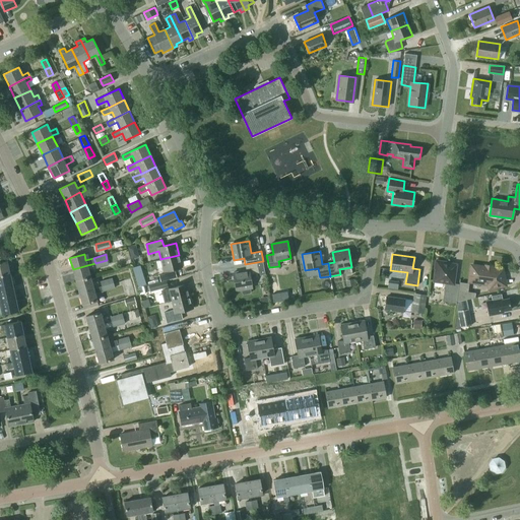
[(183,266),(179,255),(160,259),(164,271),(183,266)]
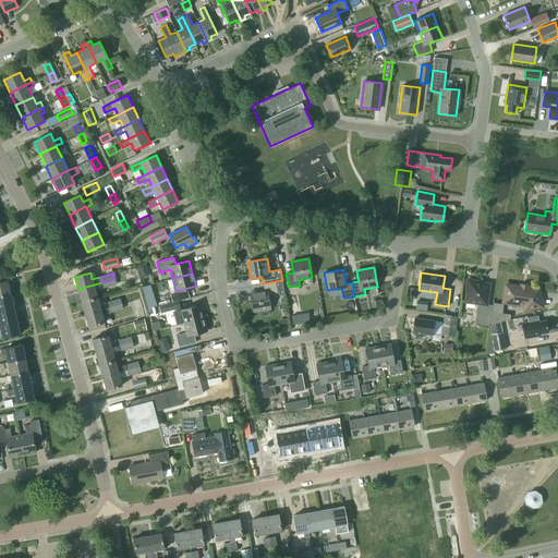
[(0,280),(0,295),(11,293),(8,279),(0,280)]
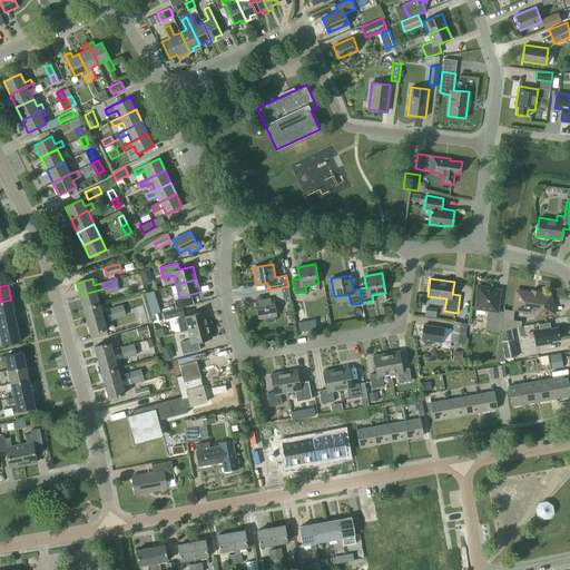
[(119,291),(117,285),(105,288),(106,294),(119,291)]
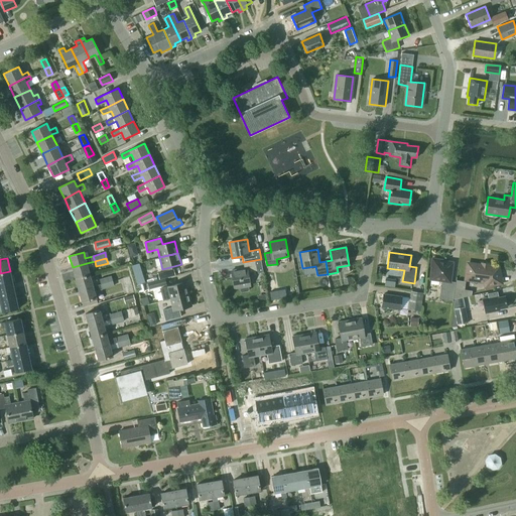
[(456,282),(449,281),(452,262),(441,261),(441,259),(432,258),(430,266),(432,266),(431,279),(441,280),(439,299),(453,301),(454,299),(455,287),(456,282)]
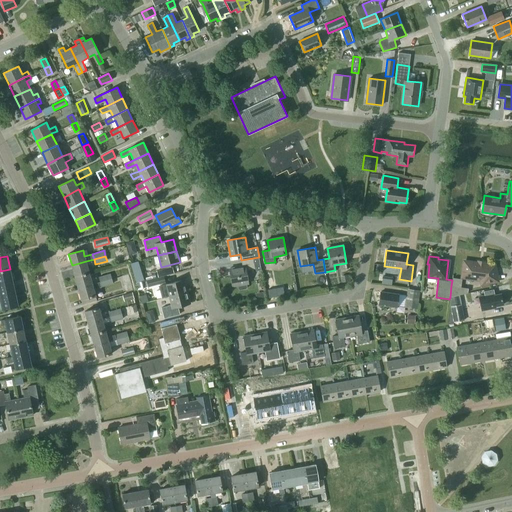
[(261,270),(259,257),(241,260),(242,266),(229,268),(232,286),(238,285),(239,289),(240,290),(246,289),(247,287),(246,284),(248,283),(246,270),(256,269),(256,271),(261,270)]
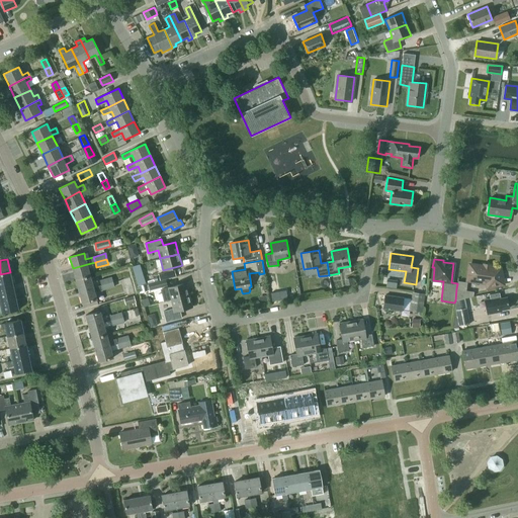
[(73,268),(76,280),(90,276),(88,269),(87,264),(73,268)]
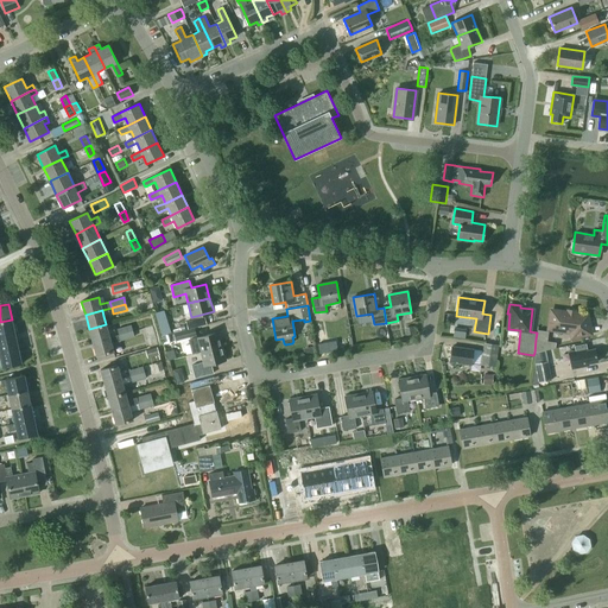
[(551,310),(549,329),(571,333),(572,337),(590,334),(587,315),(551,310)]
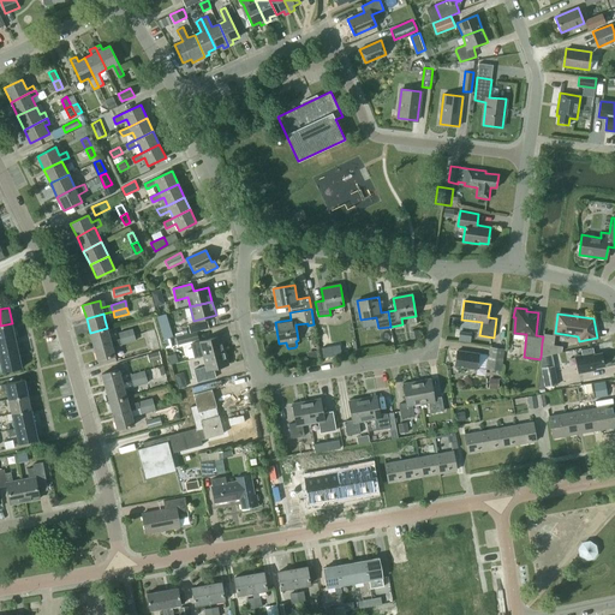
[(209,328),(207,320),(189,324),(190,333),(209,328)]
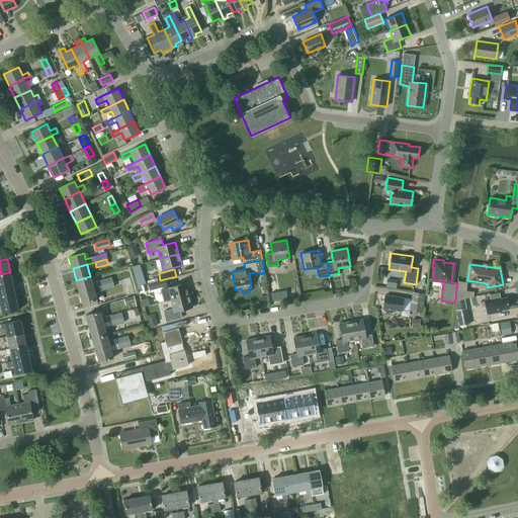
[(0,287),(13,284),(10,272),(0,274),(0,287)]
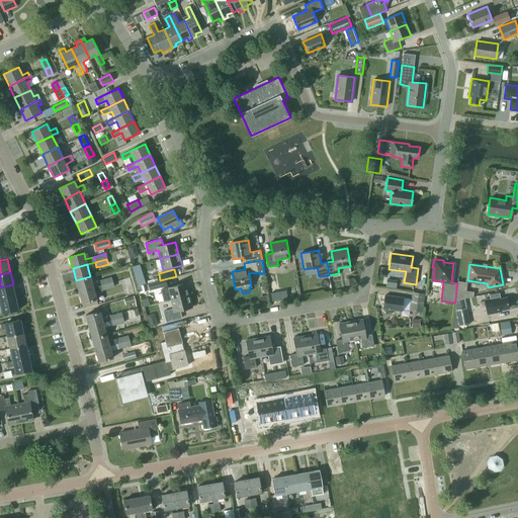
[(93,287),(90,276),(76,280),(79,291),(93,287)]
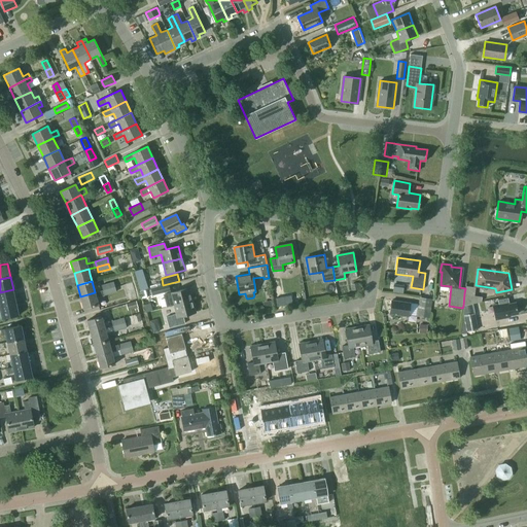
[(101,285),(103,290),(115,286),(113,281),(101,285)]
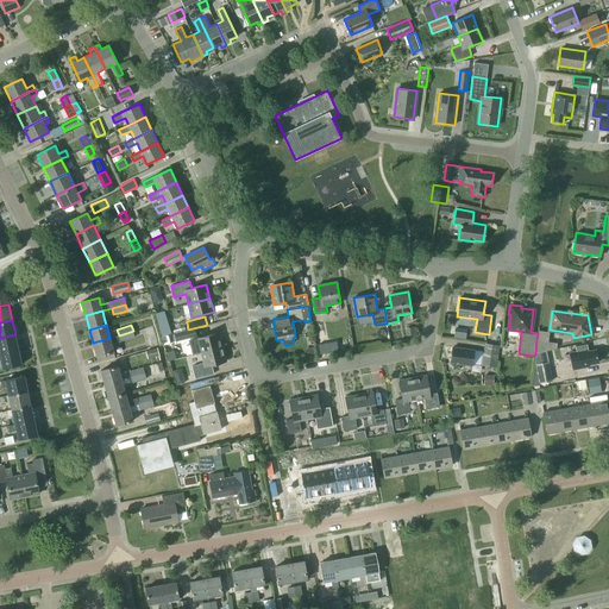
[(150,346),(159,344),(155,325),(145,327),(150,346)]
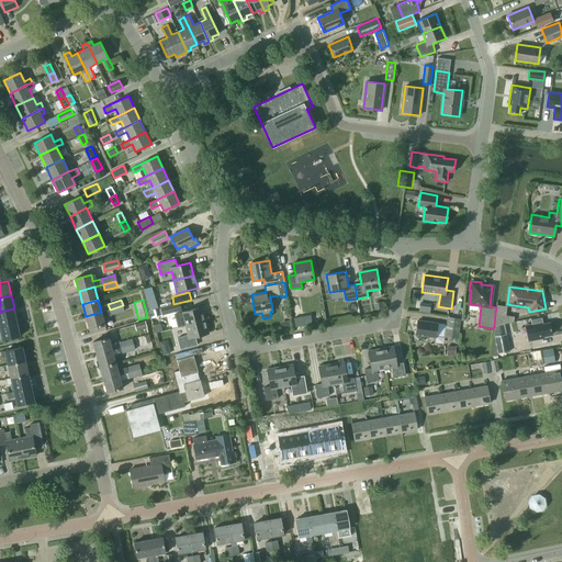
[(163,315),(181,311),(180,303),(160,307),(163,315)]
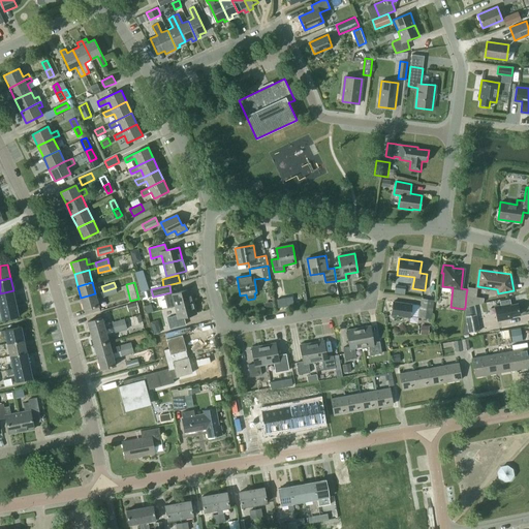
[(103,291),(104,297),(117,292),(116,287),(103,291)]
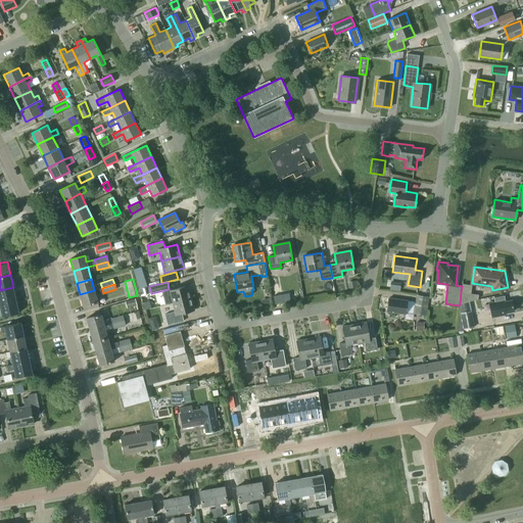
[(191,297),(188,285),(170,290),(162,292),(167,304),(173,302),(191,297)]
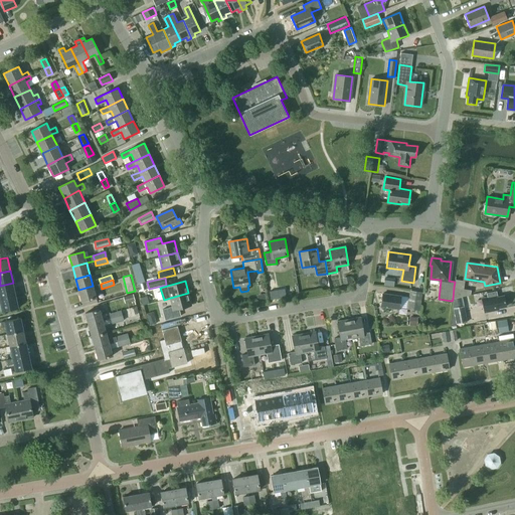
[(0,286),(0,299),(15,295),(13,283),(0,286)]
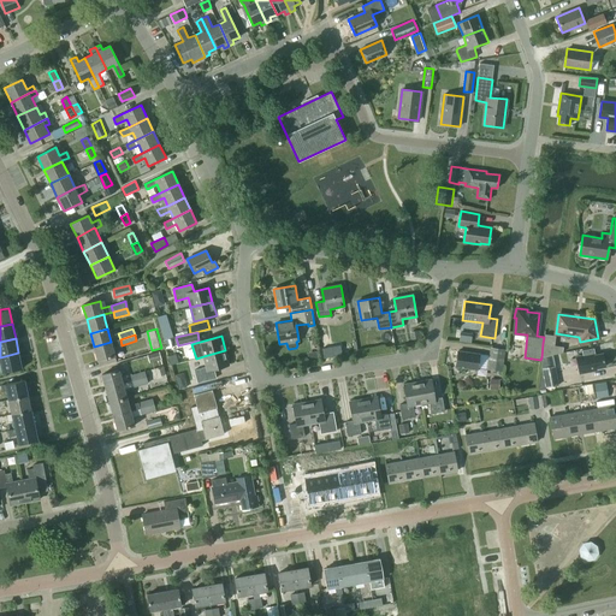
[(116,356),(111,342),(94,347),(98,361),(116,356)]
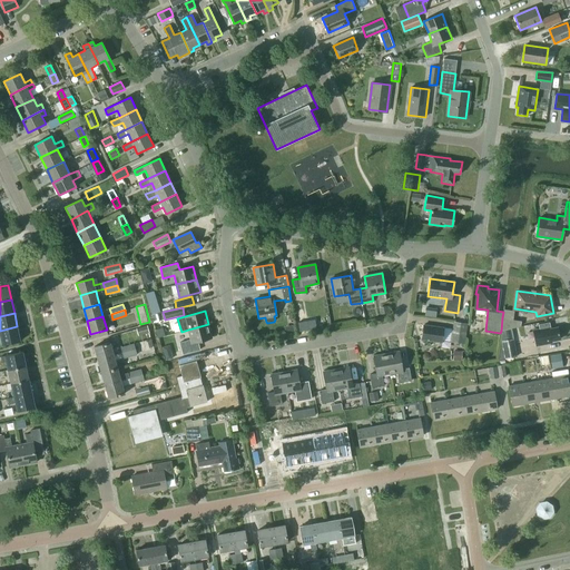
[(512,320),(513,318),(502,317),(501,331),(511,328),(521,326),(521,321),(512,320)]
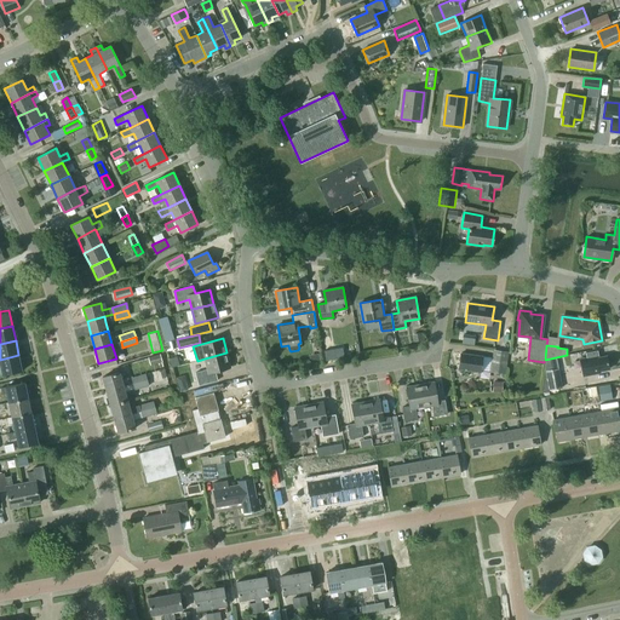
[(323,351),(326,361),(336,359),(333,349),(323,351)]
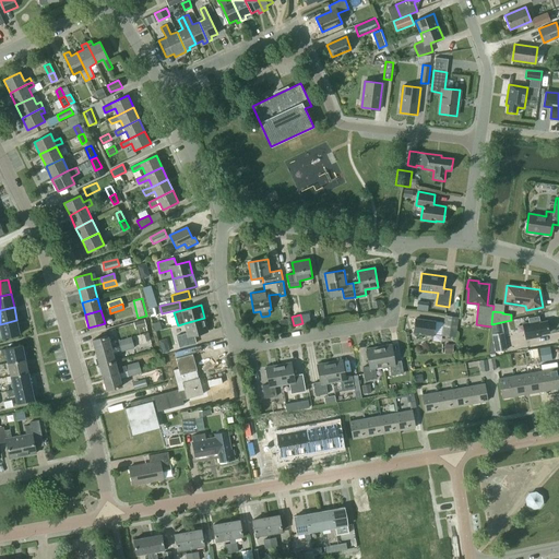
[(442,335),(455,337),(459,317),(444,316),(442,335)]
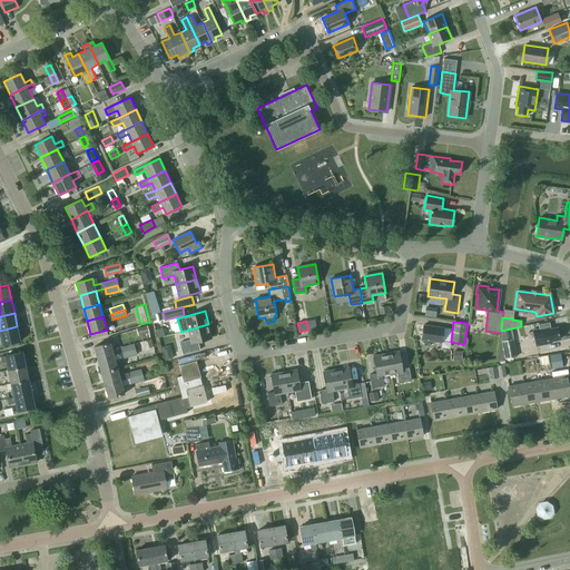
[(212,337),(208,324),(188,330),(190,340),(179,343),(183,354),(200,350),(198,341),(212,337)]
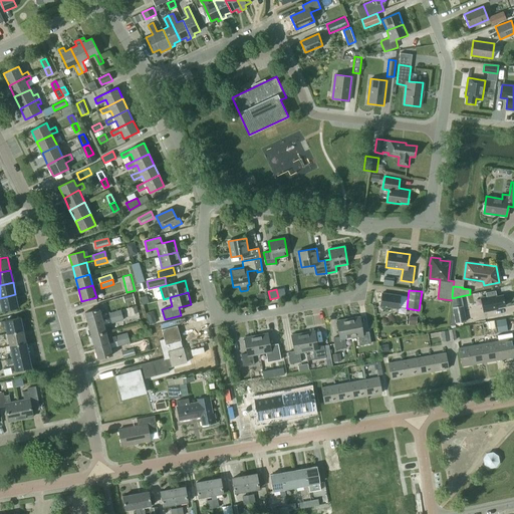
[(133,293),(123,296),(124,302),(135,300),(133,293)]
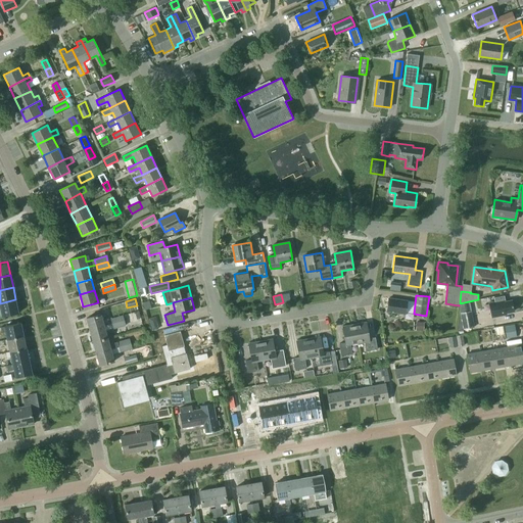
[(408,300),(389,298),(387,312),(406,314),(408,300)]
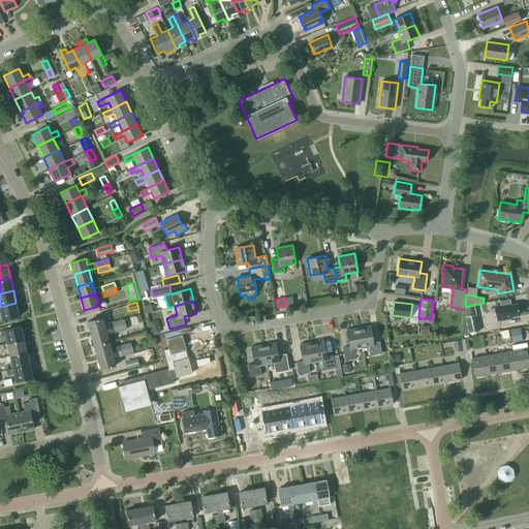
[(16,303),(0,307),(0,310),(2,320),(19,316),(16,303)]
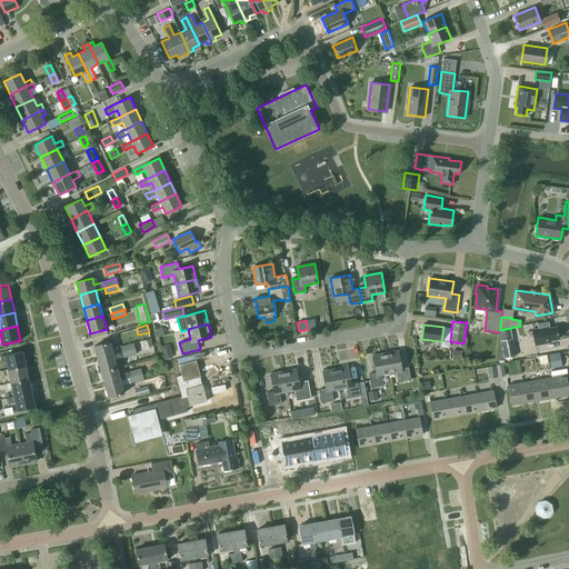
[(536,345),(546,343),(545,341),(559,339),(557,327),(548,328),(548,327),(532,330),(536,345)]
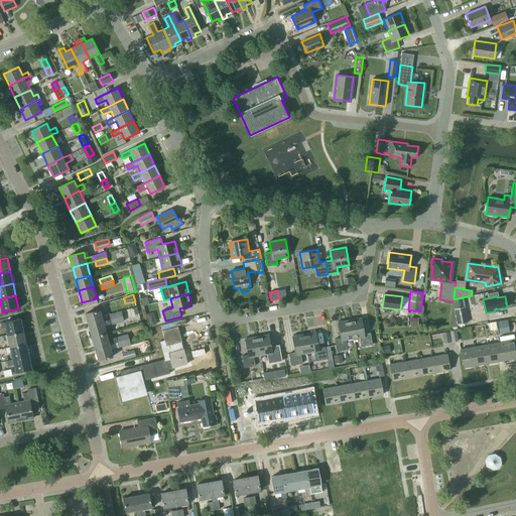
[(454,308),(452,326),(469,323),(466,306),(454,308)]
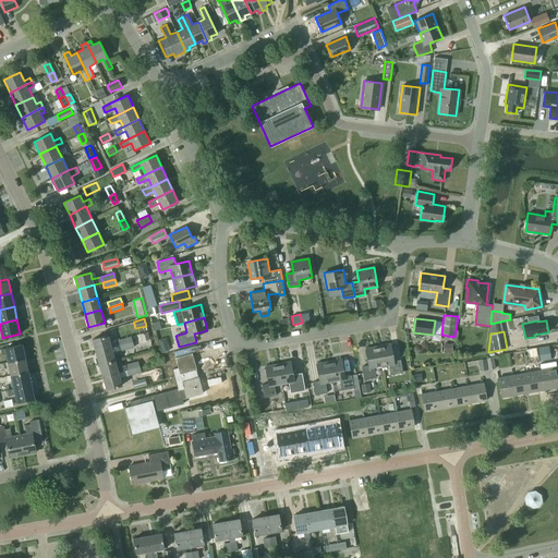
[(108,335),(93,339),(96,352),(111,348),(119,346),(118,340),(110,342),(108,335)]
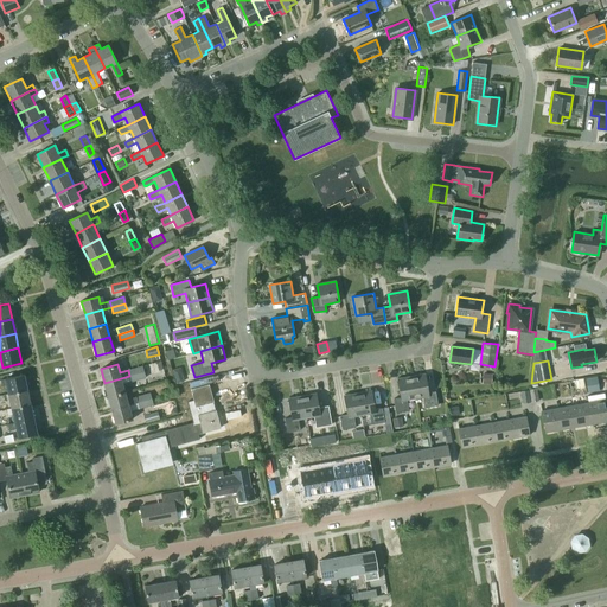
[(142,365),(128,370),(129,376),(145,371),(142,365)]
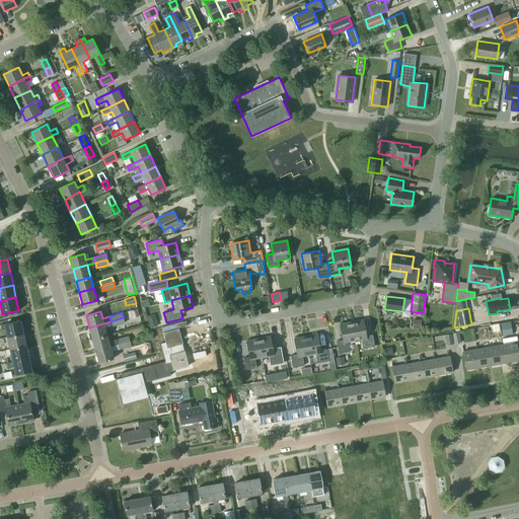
[(125,322),(124,317),(110,321),(113,326),(125,322)]
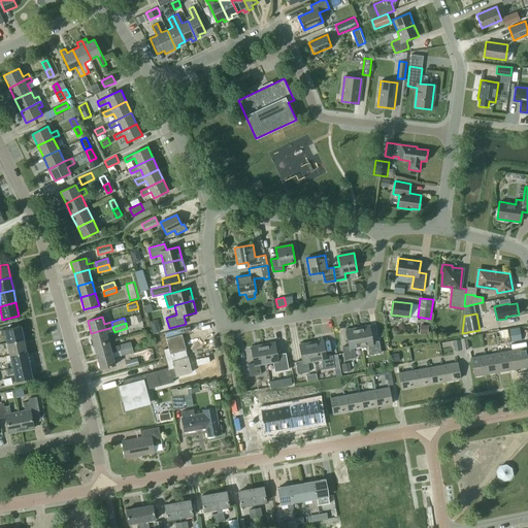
[(372,341),(370,325),(358,327),(361,347),(368,345),(369,355),(381,353),(378,340),(372,341)]
